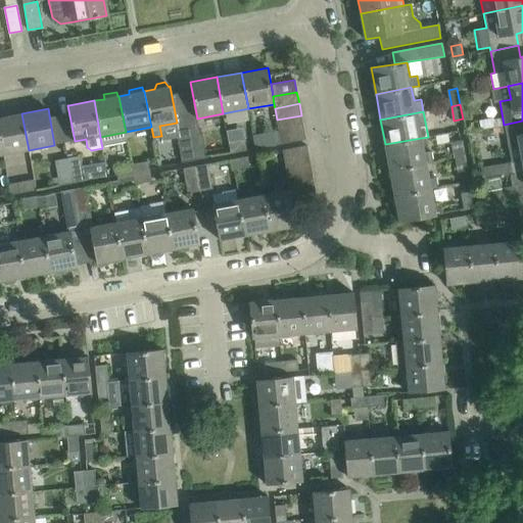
[(29,150),(21,113),(0,117),(0,138),(3,154),(29,150)]
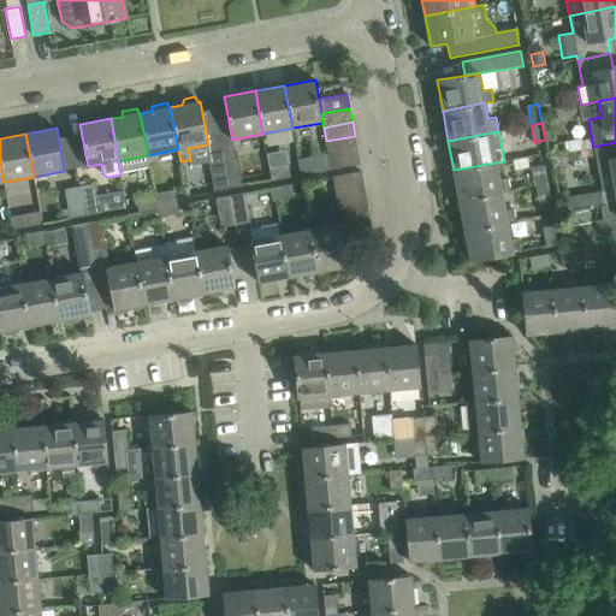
[(357,150),(355,136),(326,141),(329,155),(357,150)]
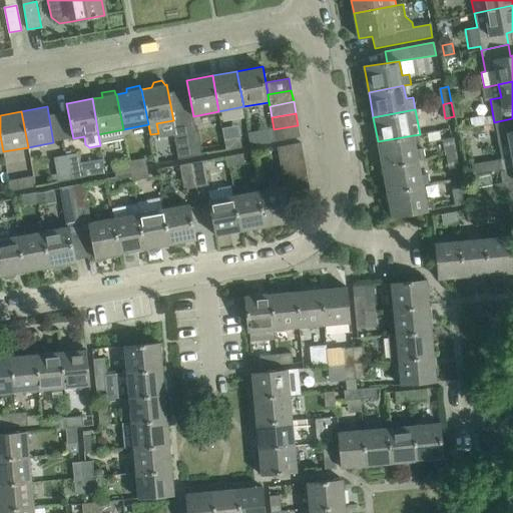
[(512,118),(494,122),(499,144),(509,142),(512,157),(512,156),(512,118)]
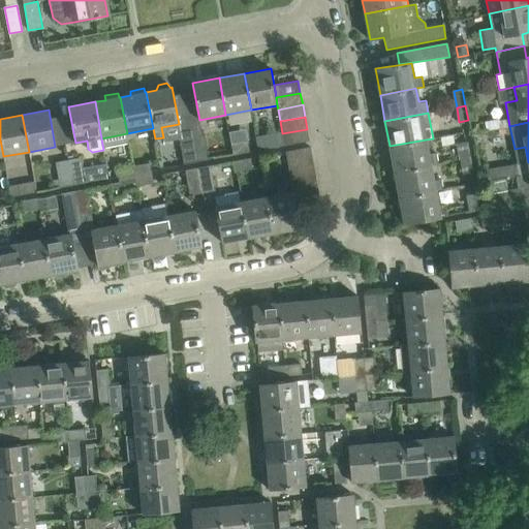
[(307,129),(282,133),(285,146),(309,141),(307,129)]
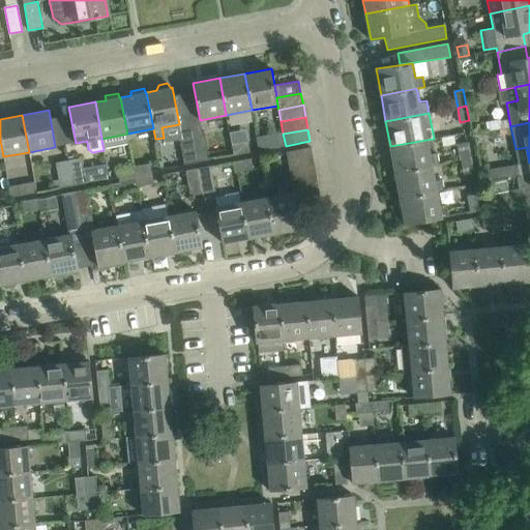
[(209,159),(204,134),(193,137),(197,163),(209,159)]
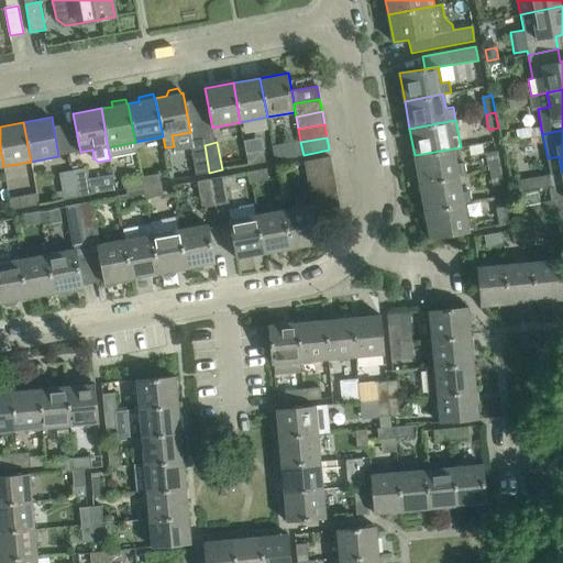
[(209,173),(205,145),(190,147),(196,175),(209,173)]
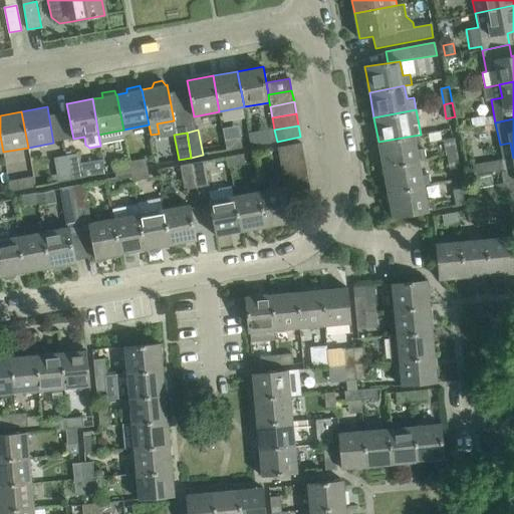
[(414,136),(378,142),(383,167),(418,161),(426,159),(424,149),(416,150),(414,136)]
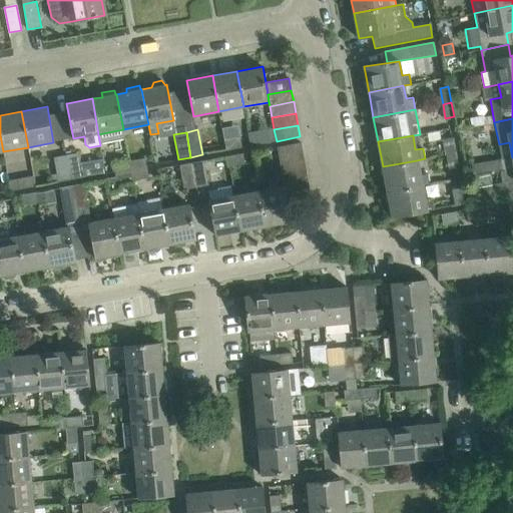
[(443,138),(446,154),(455,153),(452,137),(443,138)]
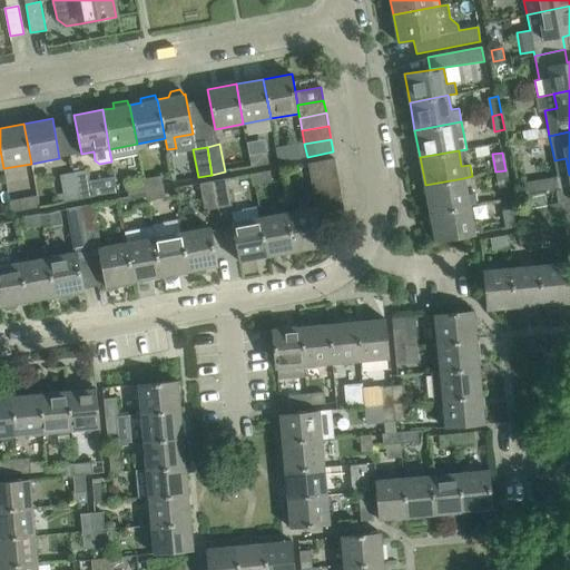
[(249,156),(249,161),(251,167),(266,164),(265,154),(249,156)]
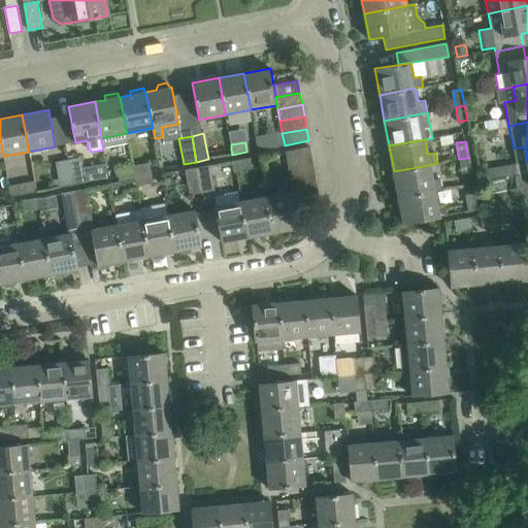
[(309,146),(286,152),(288,164),(311,159),(309,146)]
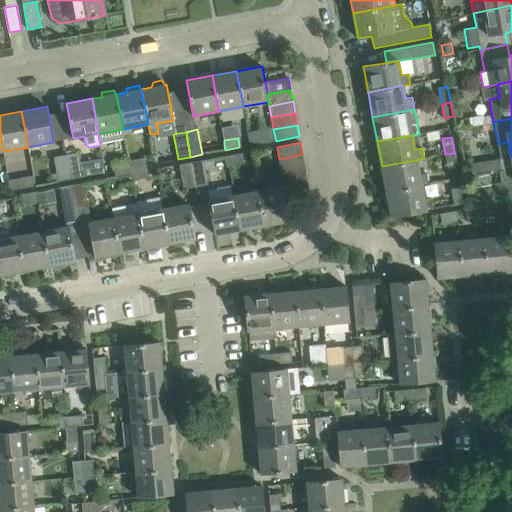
[(77,152),(65,154),(70,179),(82,177),(77,152)]
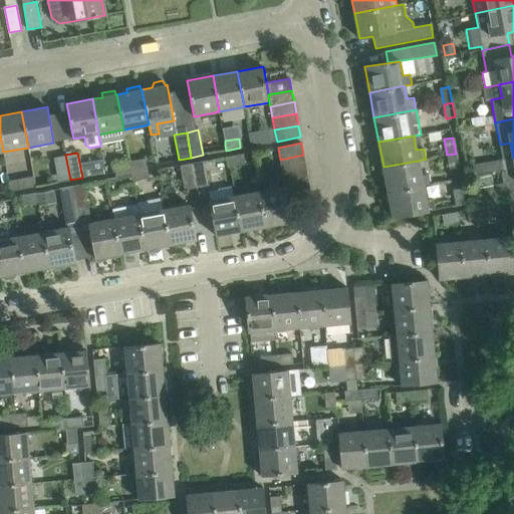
[(242,154),(227,157),(230,168),(244,165),(242,154)]
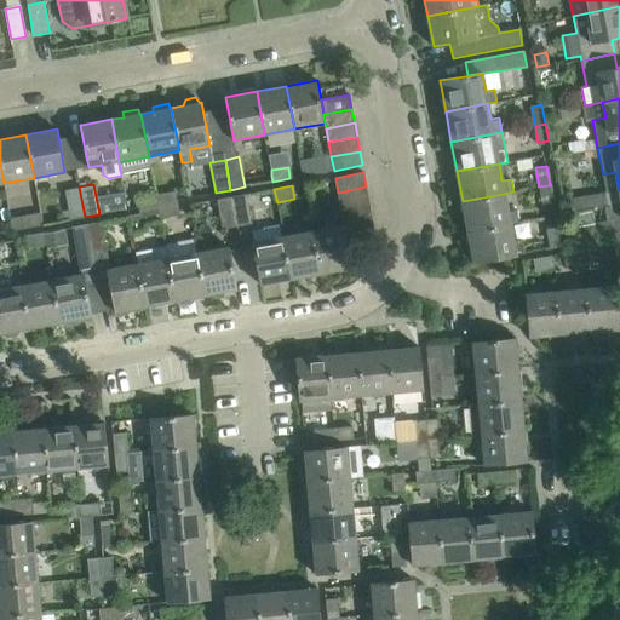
[(552,202),(550,185),(539,187),(543,205),(552,202)]
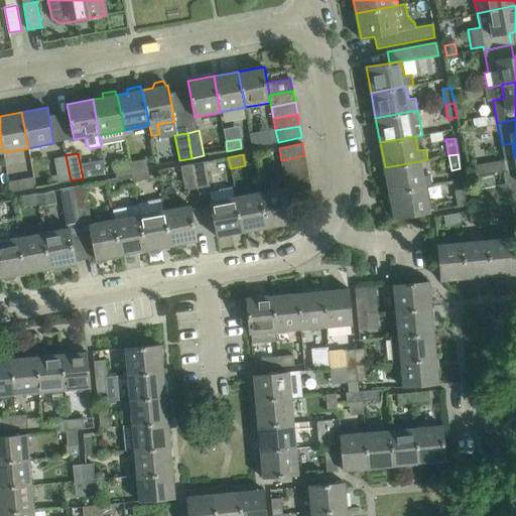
[(71,180),(66,155),(53,157),(57,183),(71,180)]
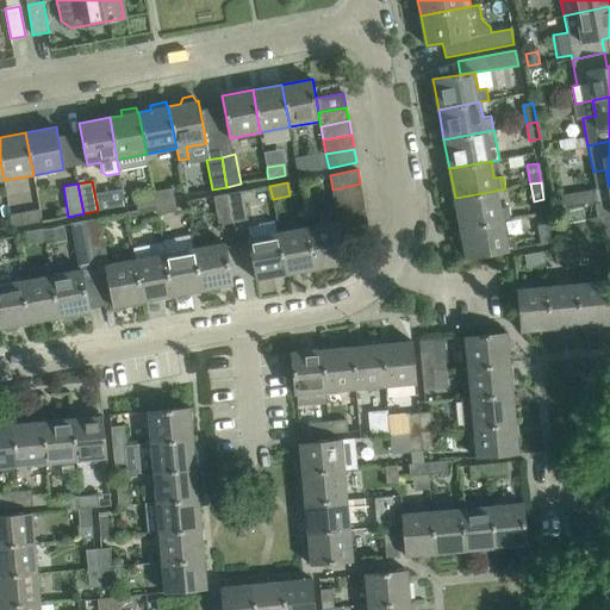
[(360,184),(332,190),(335,203),(363,198),(360,184)]
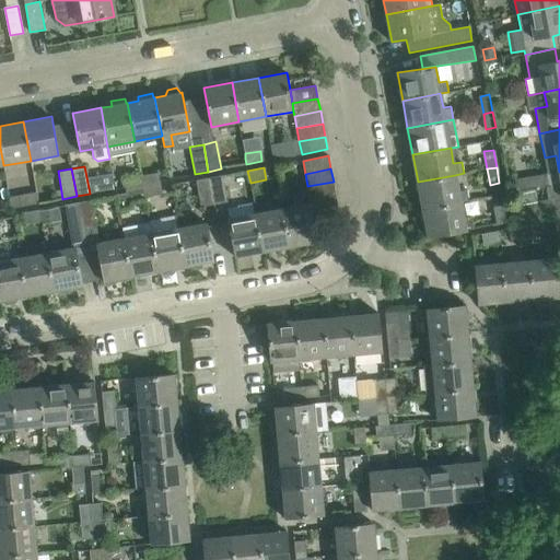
[(559,171),(559,172),(559,177),(559,186),(558,187),(557,184),(546,186),(549,201),(518,207),(521,222),(555,217),(557,235),(559,234),(559,171)]
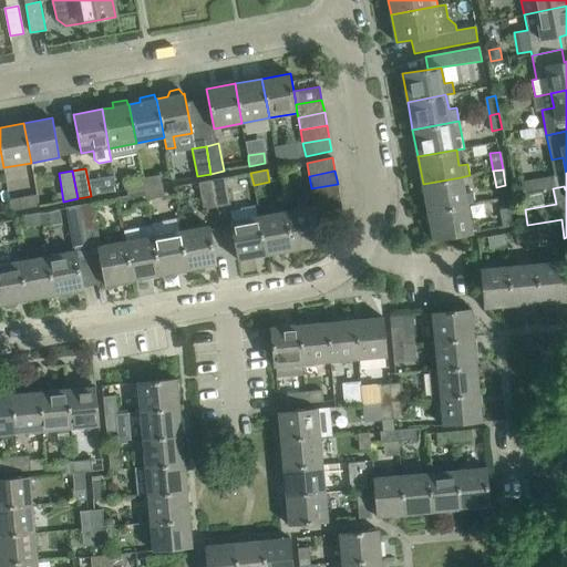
[(162,186),(160,175),(143,178),(145,189),(162,186)]
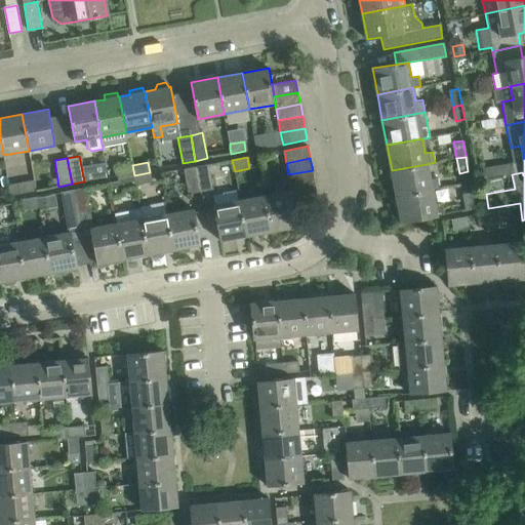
[(213,190),(208,164),(196,167),(201,192),(213,190)]
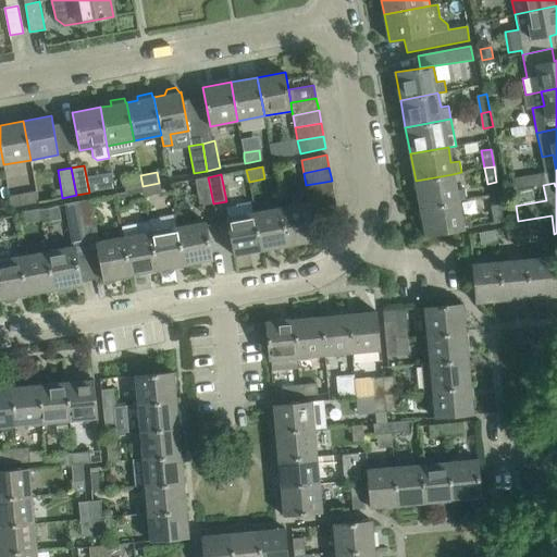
[(456,190),(453,174),(416,181),(420,208),(458,201),(466,199),(465,189),(456,190)]
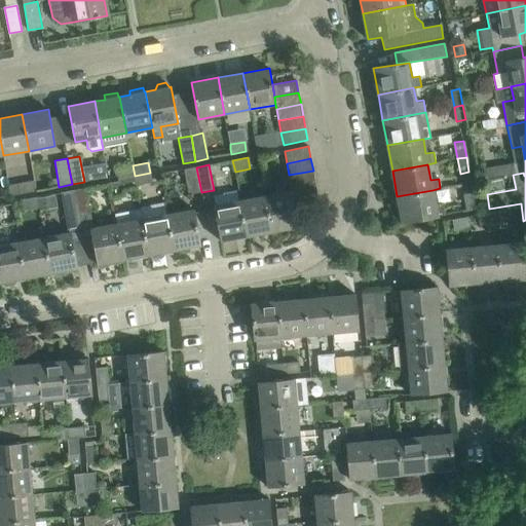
[(135,176),(133,165),(116,168),(117,179),(135,176)]
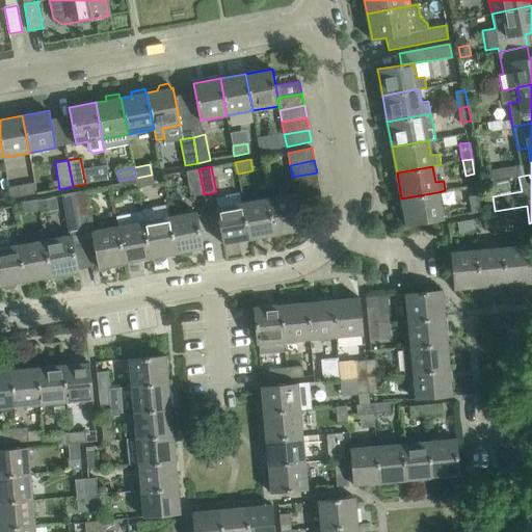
[(204,194),(198,169),(186,171),(191,196),(204,194)]
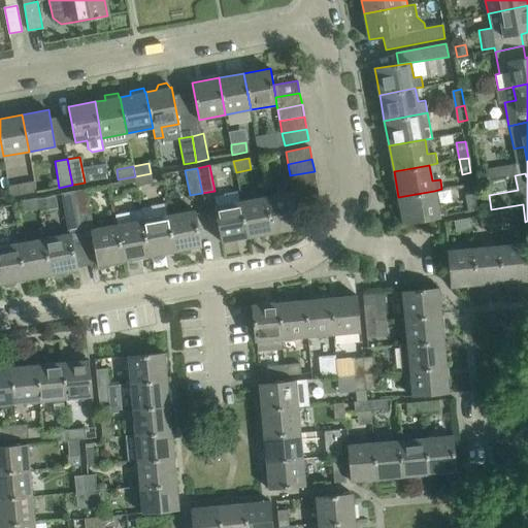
[(317,183),(315,171),(290,175),(292,188),(317,183)]
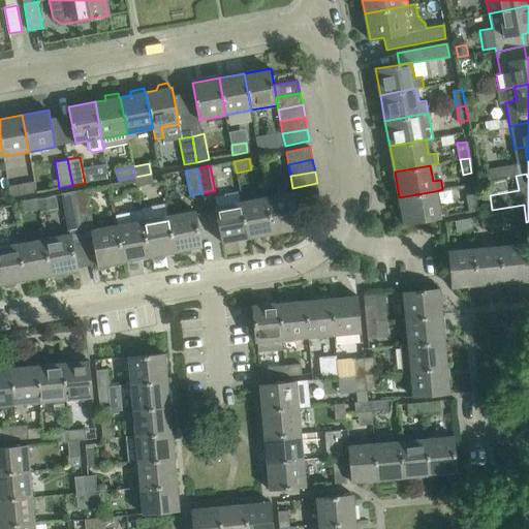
[(153,184),(151,174),(135,177),(137,187),(153,184)]
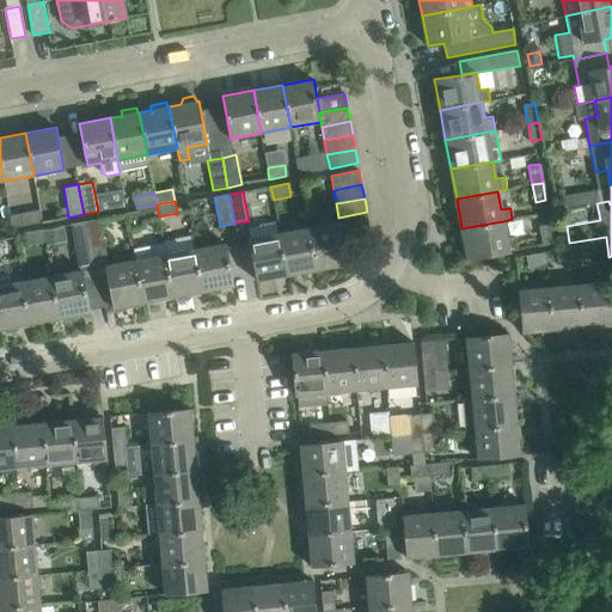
[(159,216),(157,204),(136,208),(138,210),(128,212),(130,227),(144,225),(142,219),(159,216)]
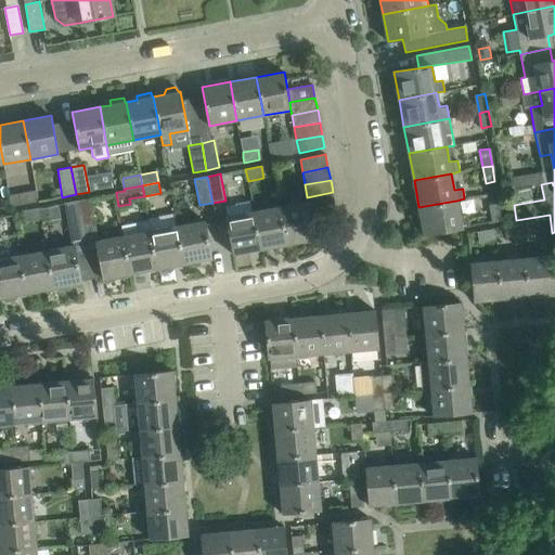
[(36,191),(18,194),(9,196),(11,206),(38,202),(36,191)]
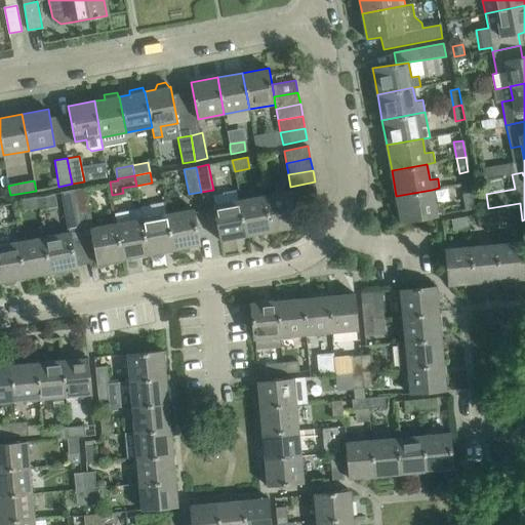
[(315,182),(290,187),(291,191),(292,199),(317,194),(315,182)]
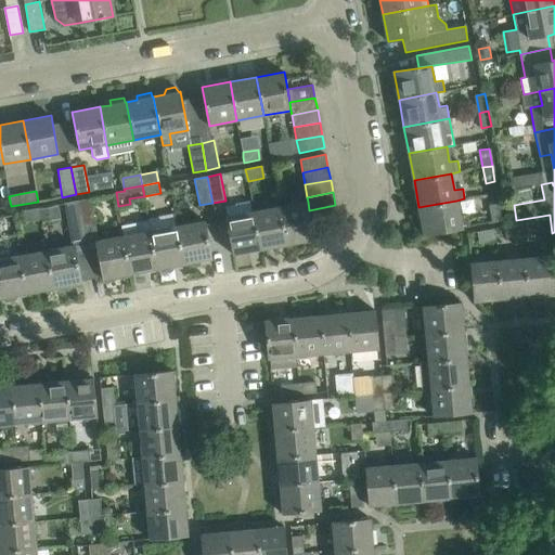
[(90,198),(77,201),(82,227),(95,224),(90,198)]
